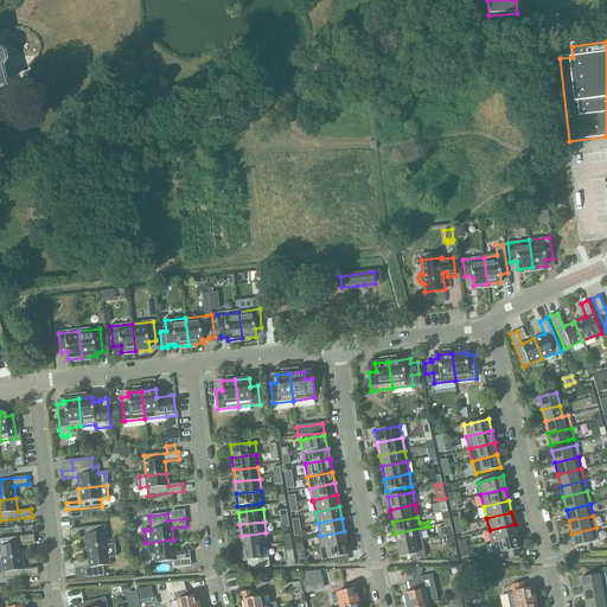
[(492,542),(517,536),(515,524),(490,530),(492,542)]
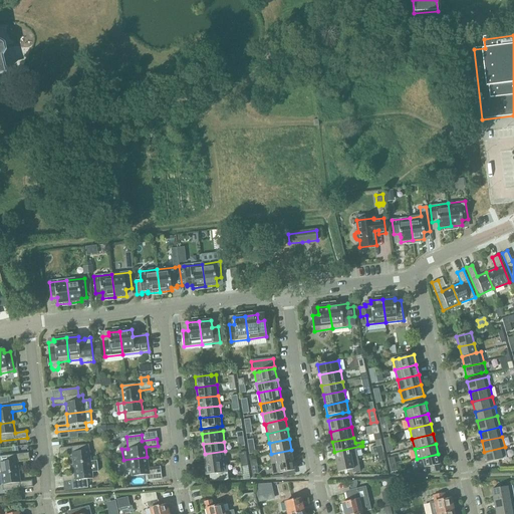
[(88,445),(59,449),(59,455),(71,453),(73,464),(90,462),(90,461),(88,445)]
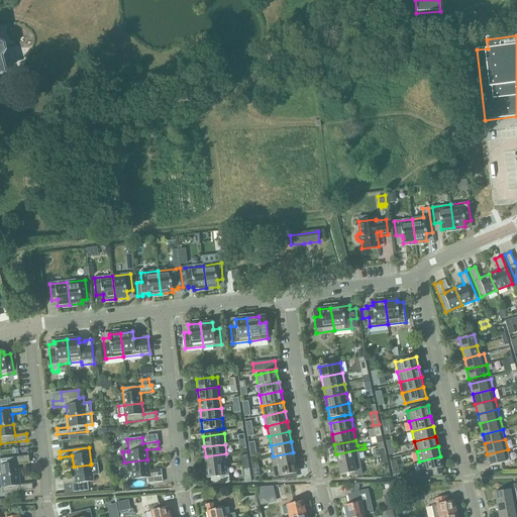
[(338,464),(359,460),(358,453),(364,452),(363,448),(336,454),(338,464)]
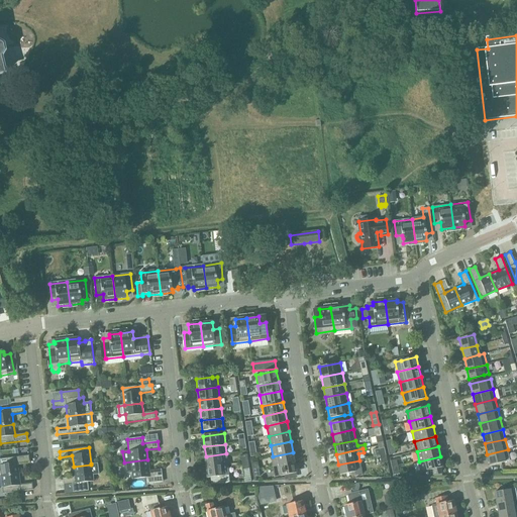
[(377,457),(380,456),(386,455),(384,448),(378,449),(375,450),(377,457)]
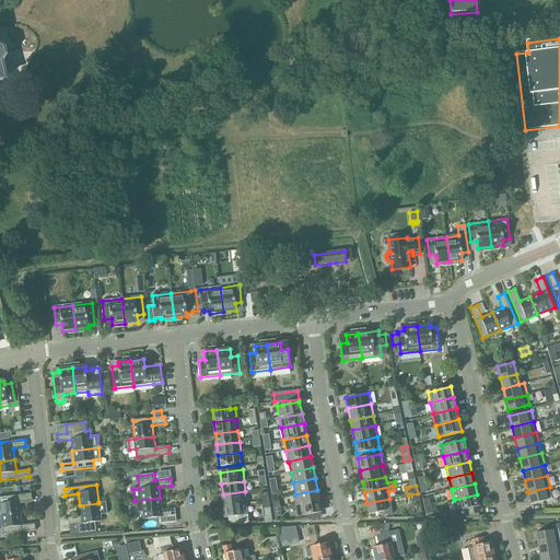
[(531,503),(547,499),(552,498),(550,487),(527,492),(531,503)]
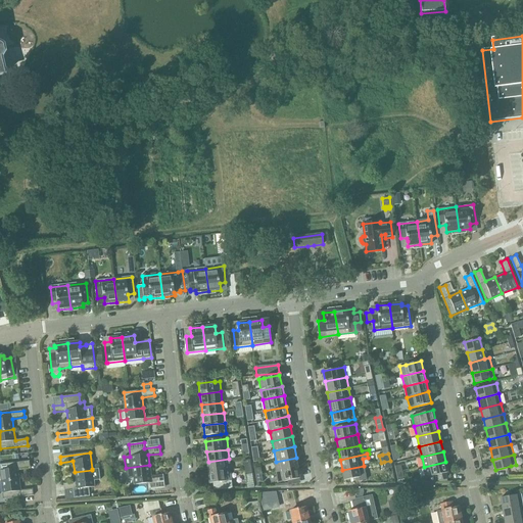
[(277,472),(298,467),(296,458),(276,462),(275,462),(277,472)]
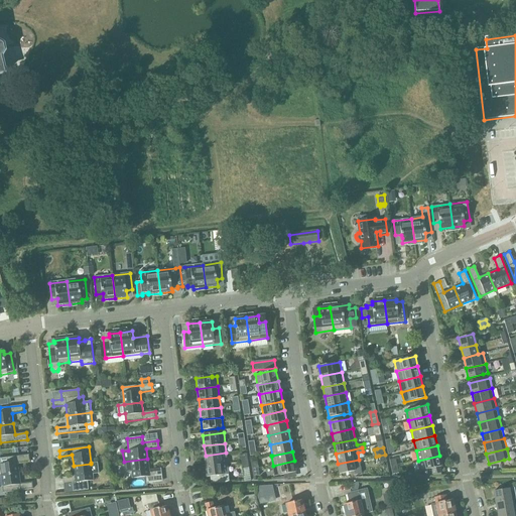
[(226,454),(226,453),(206,456),(207,466),(229,464),(227,454),(226,454)]
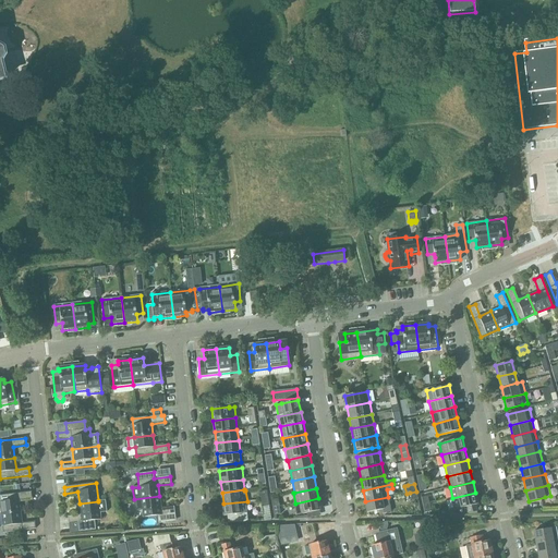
[(2,514),(22,512),(20,500),(33,499),(32,492),(0,496),(2,514)]
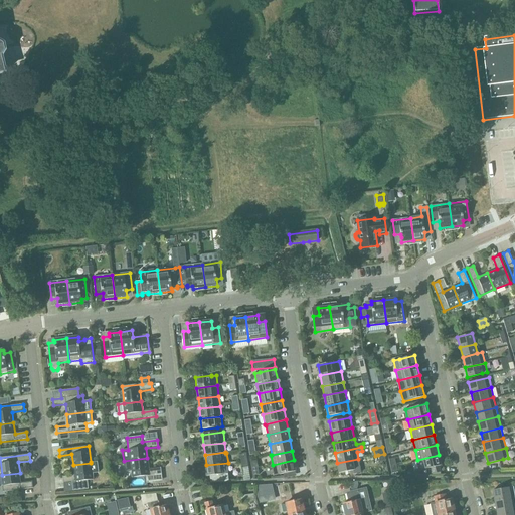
[(441,471),(440,465),(442,465),(439,455),(417,460),(420,470),(432,467),(434,473),(441,471)]
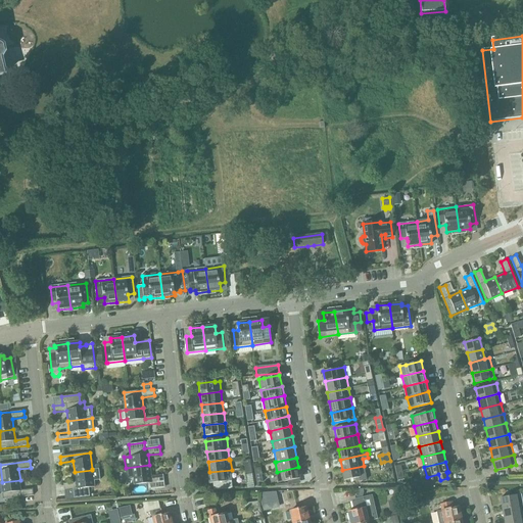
[(151,476),(149,465),(126,468),(126,476),(127,477),(129,479),(131,479),(133,479),(134,485),(148,483),(149,490),(155,490),(154,483),(163,481),(163,475),(151,476)]
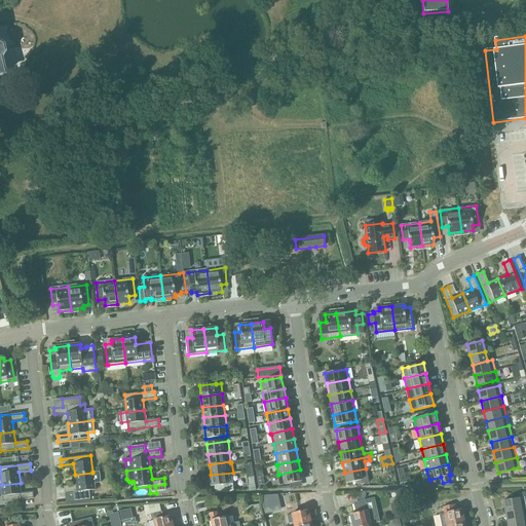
[(369,482),(366,468),(344,473),(346,483),(358,481),(359,484),(361,484),(369,482)]
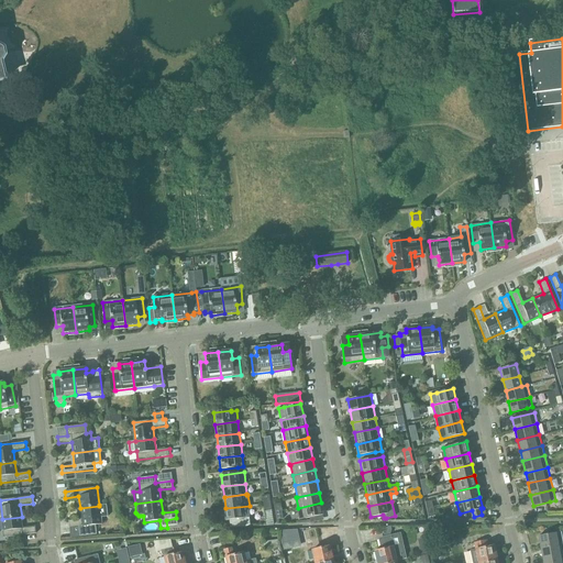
[(324,521),(323,515),(321,503),(298,508),(300,519),(310,517),(311,523),(324,521)]
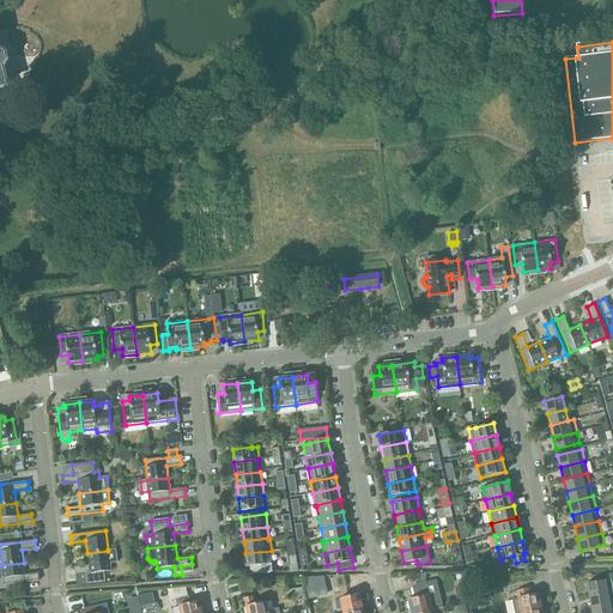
[(89,565),(74,568),(76,575),(86,574),(87,584),(105,582),(104,571),(111,570),(110,563),(117,562),(115,548),(108,550),(108,551),(87,553),(89,565)]
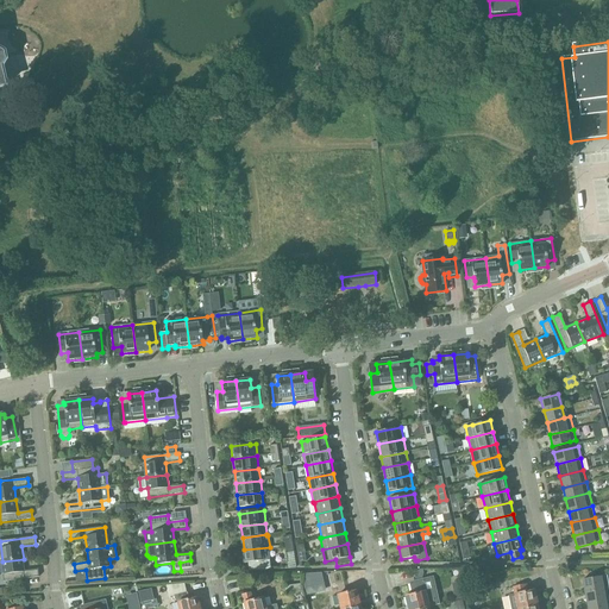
[(271,570),(270,560),(271,560),(270,547),(244,550),(245,563),(249,563),(249,571),(271,570)]
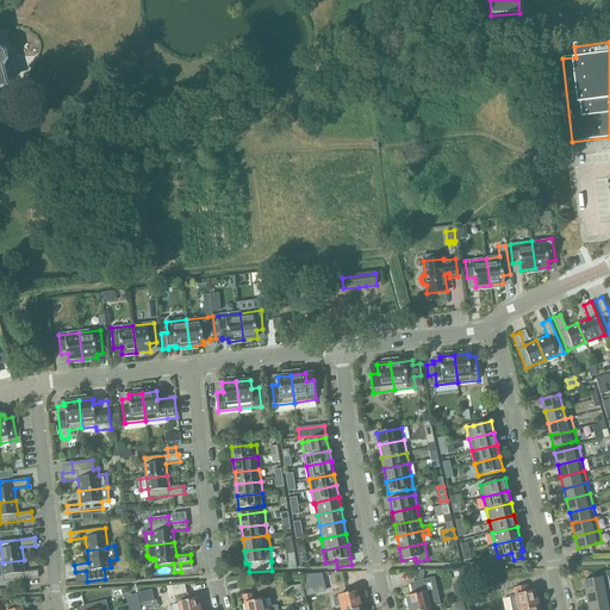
[(25,572),(24,560),(2,562),(5,583),(41,578),(39,570),(25,572)]
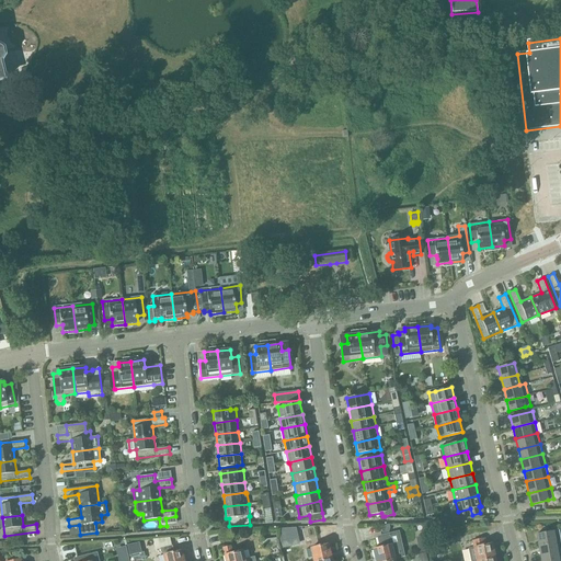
[(536,535),(538,546),(560,541),(558,530),(536,535)]
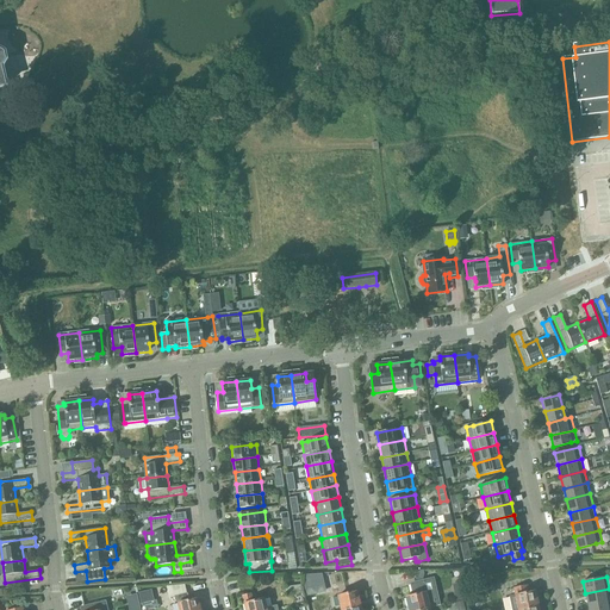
[(452,585),(455,601),(465,599),(461,583),(452,585)]
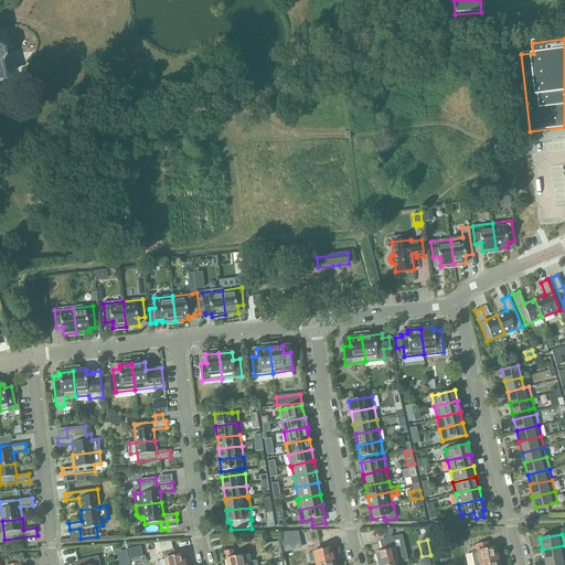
[(266,551),(281,548),(280,542),(265,543),(266,551)]
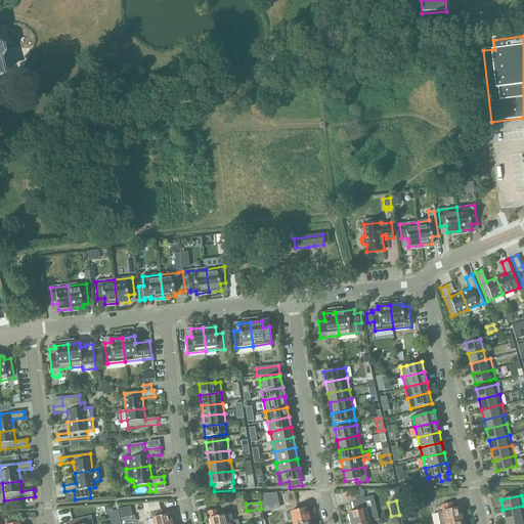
[(447,523),(464,521),(461,507),(454,509),(453,503),(442,505),(443,511),(438,512),(440,523),(447,523)]
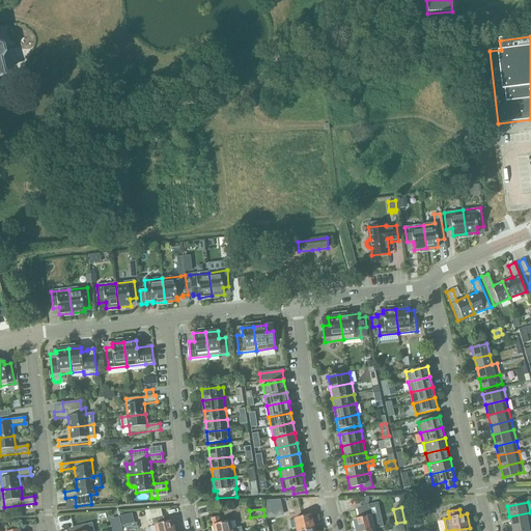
[(509,516),(511,527),(530,523),(530,515),(530,512),(509,516)]
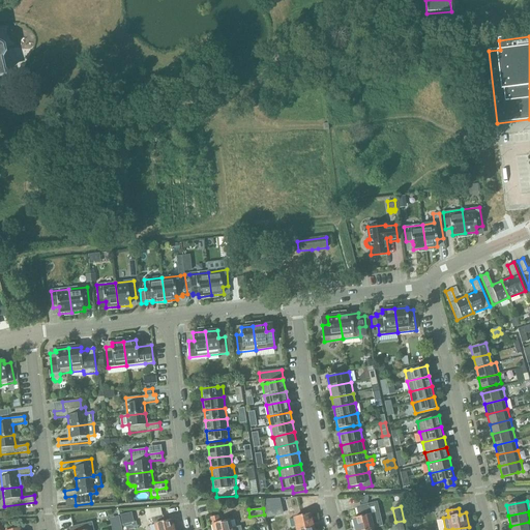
[(123,525),(135,522),(133,512),(121,516),(123,525)]
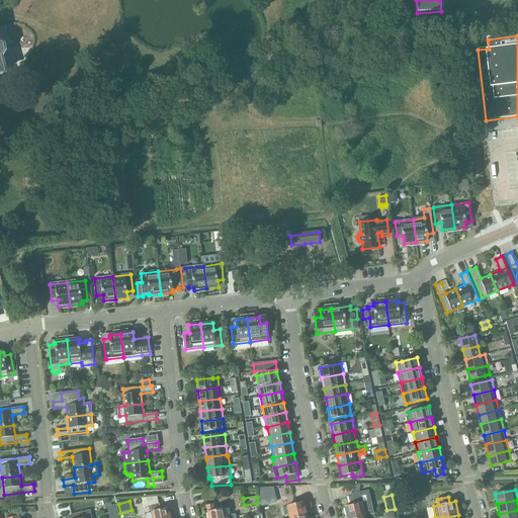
[(349,506),(345,507),(347,517),(355,517),(364,516),(370,514),(369,509),(363,510),(362,503),(353,505),(352,501),(348,502),(349,506)]
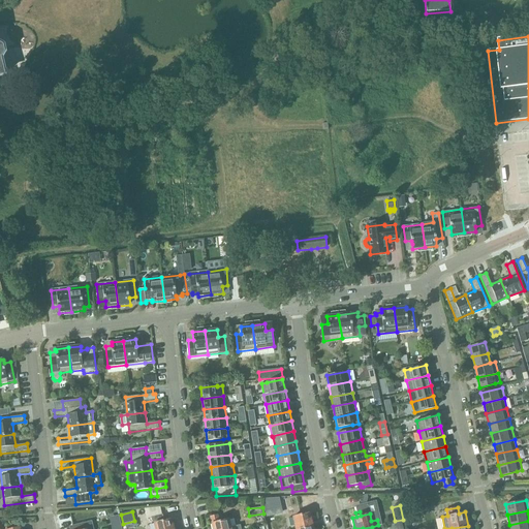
[(296,528),(301,528),(313,526),(310,512),(293,517),(296,528)]
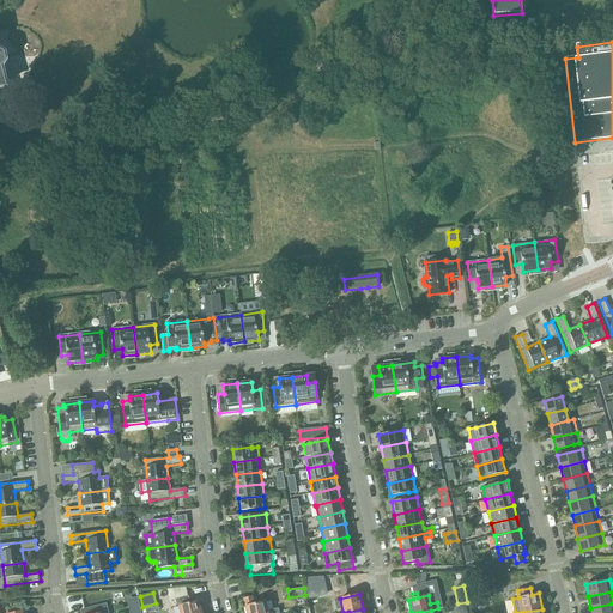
[(310,606),(327,602),(325,595),(308,599),(310,606)]
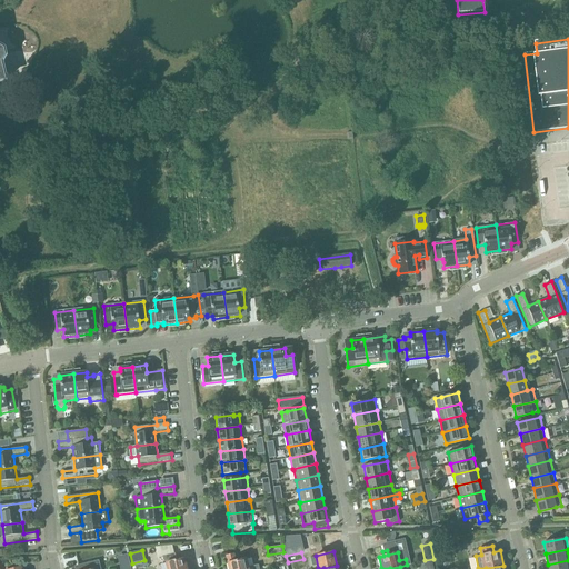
[(236,560),(235,553),(227,556),(229,568),(259,568),(259,565),(251,566),(249,558),(246,558),(236,560)]
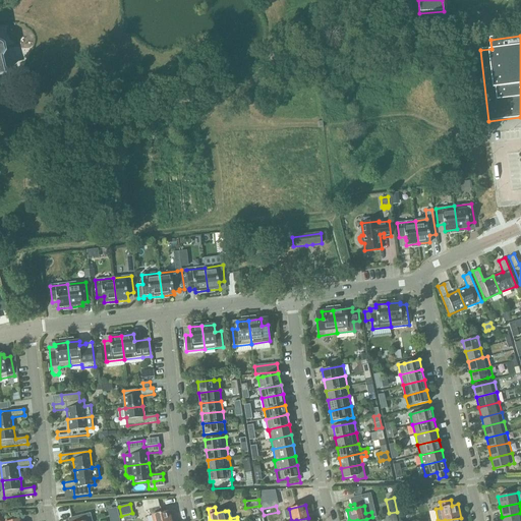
[(154,520),(170,520),(169,512),(163,513),(161,508),(151,510),(153,516),(154,520)]
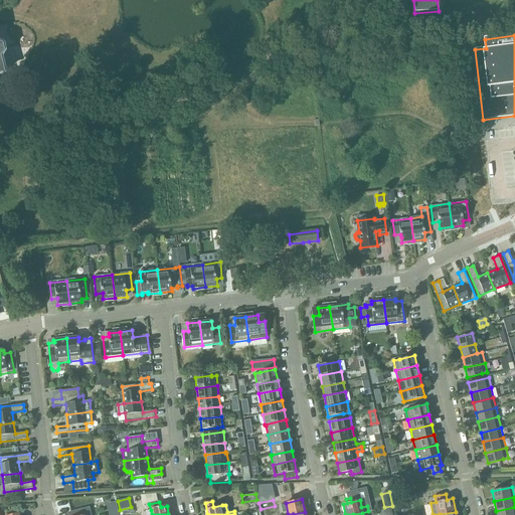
[(406,502),(394,505),(395,512),(408,509),(406,502)]
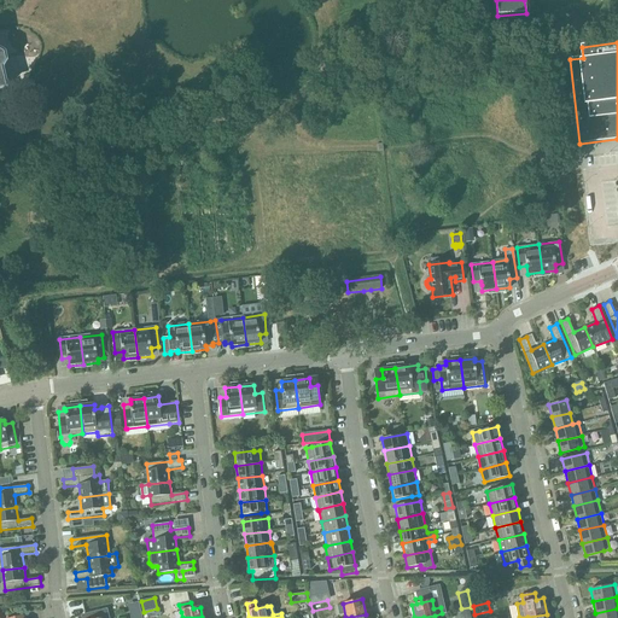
[(471,617),(470,607),(458,611),(459,614),(462,614),(464,617),(471,617)]
